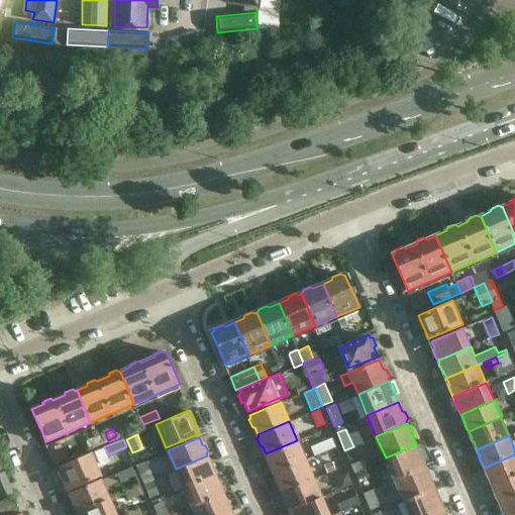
[(305,458),(297,440),(266,453),(267,455),(266,457),(269,465),(271,465),(274,472),(305,458)]
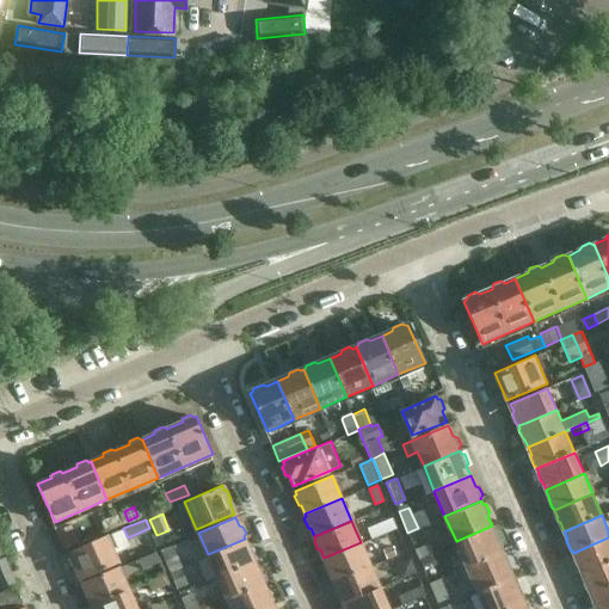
[(383,522),(369,528),(374,537),(387,531),(383,522)]
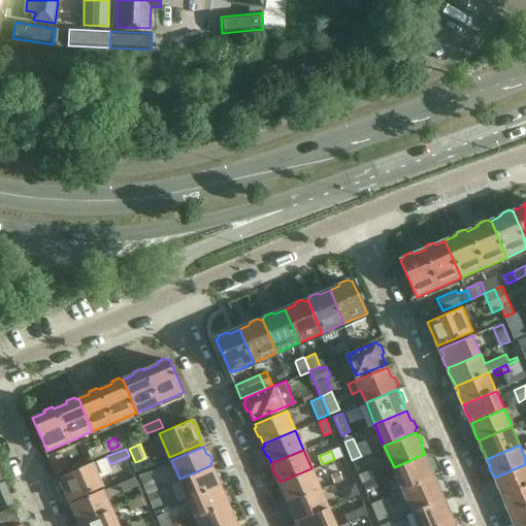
[(48,459),(55,474),(69,469),(62,453),(48,459)]
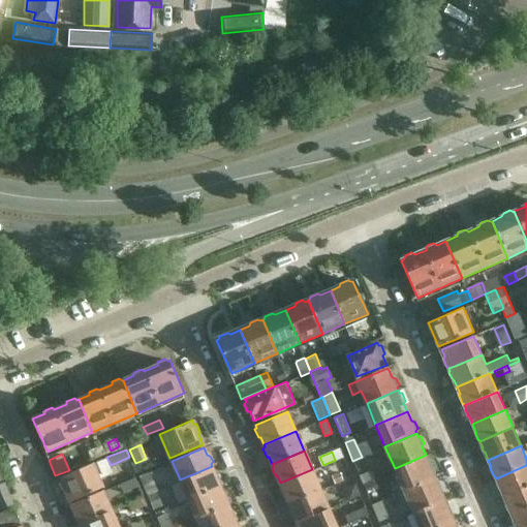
[(395,468),(404,491),(435,477),(434,475),(436,472),(433,466),(430,466),(426,455),(395,468)]
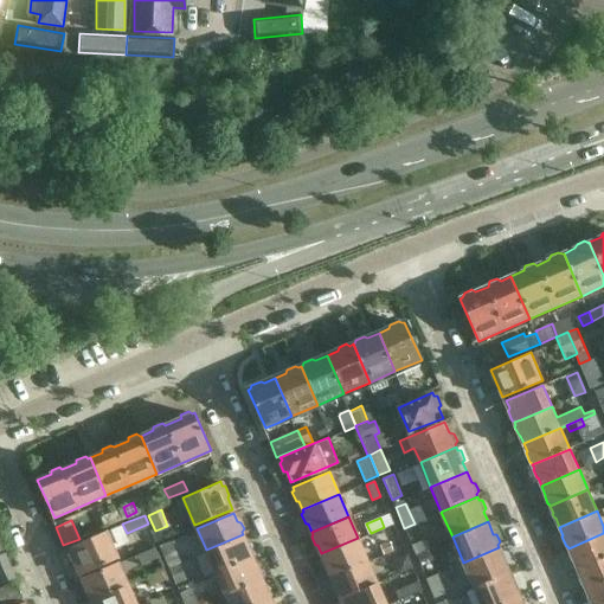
[(68,547),(69,551),(68,551),(72,561),(74,561),(79,574),(119,558),(107,531),(68,547)]
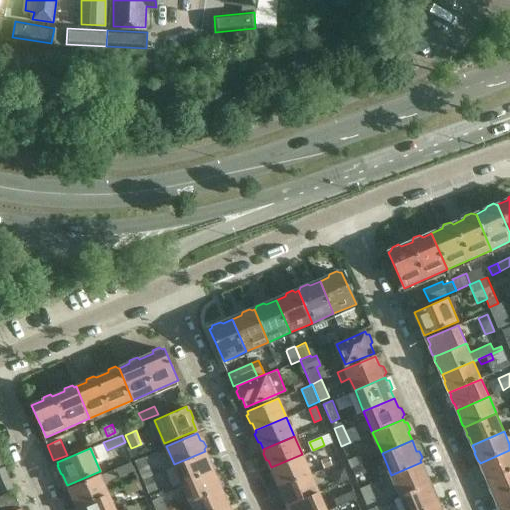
[(509,450),(480,463),(481,465),(480,466),(484,475),(485,475),(488,481),(509,471),(509,450)]
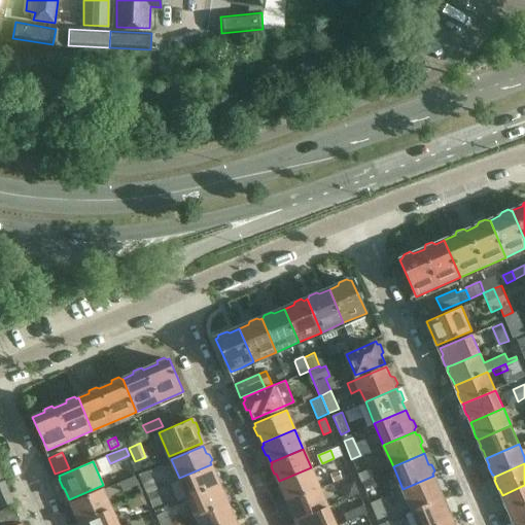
[(179,478),(187,497),(219,483),(218,481),(220,479),(217,473),(214,471),(211,464),(179,478)]
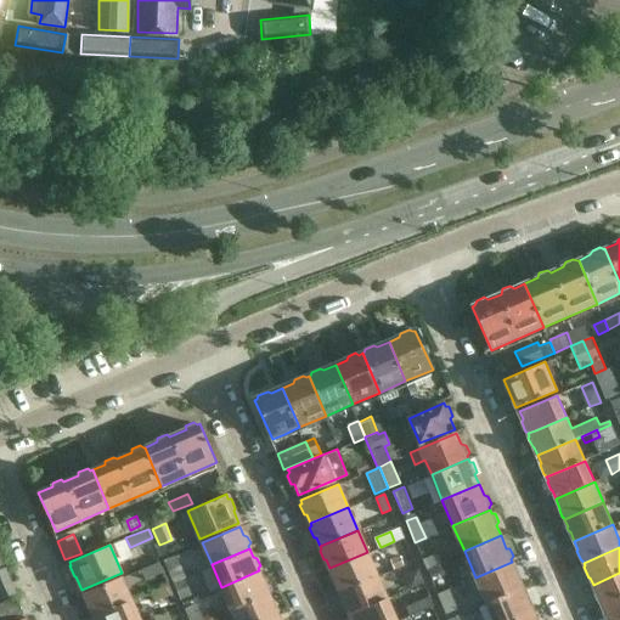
[(377,575),(367,552),(330,568),(331,571),(328,573),(333,582),(337,582),(341,591),(377,575)]
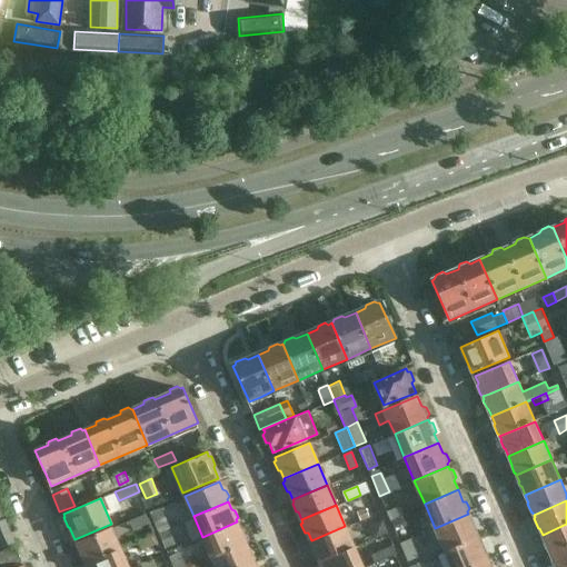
[(400,515),(404,514),(400,506),(387,511),(390,519),(399,515),(400,515)]
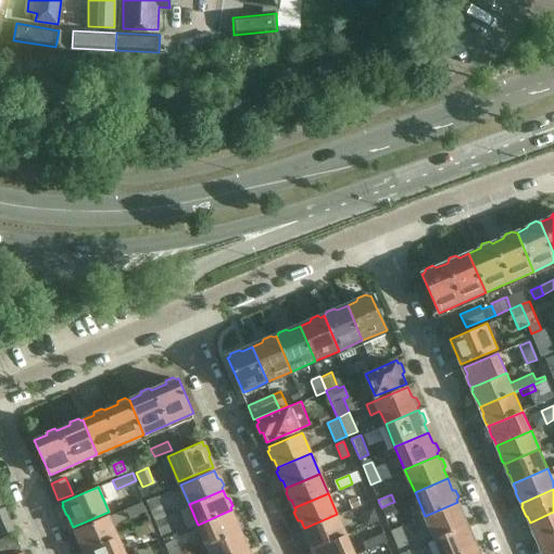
[(158,495),(146,500),(154,519),(166,515),(158,495)]
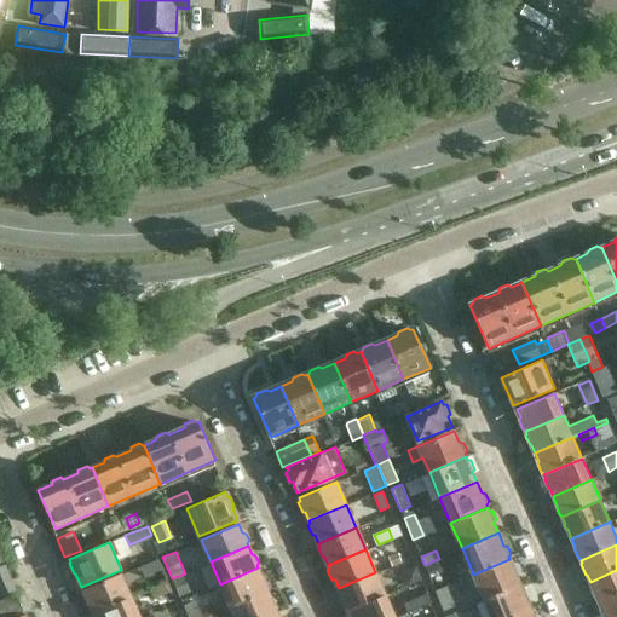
[(160,559),(140,568),(145,577),(163,569),(160,559)]
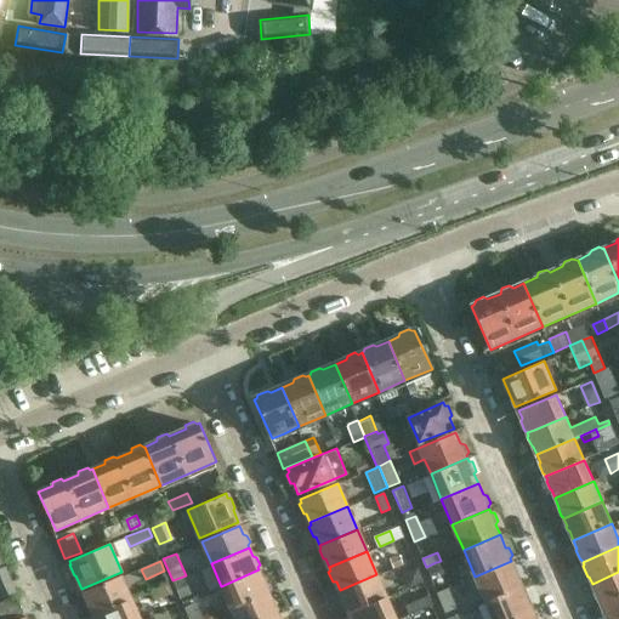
[(475,577),(486,601),(522,585),(517,574),(520,572),(516,563),(512,563),(511,561),(475,577)]
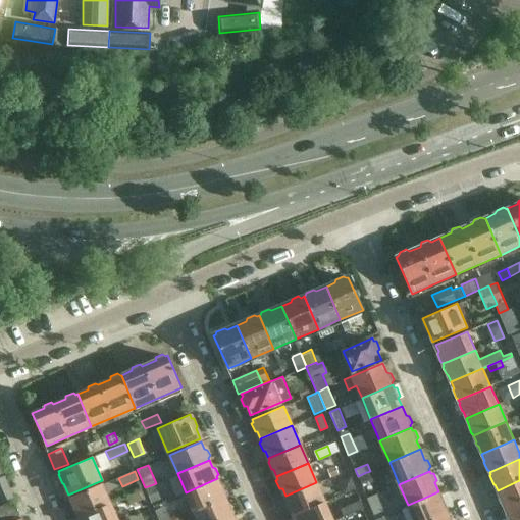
[(372,486),(367,472),(366,472),(358,476),(364,490),(372,486)]
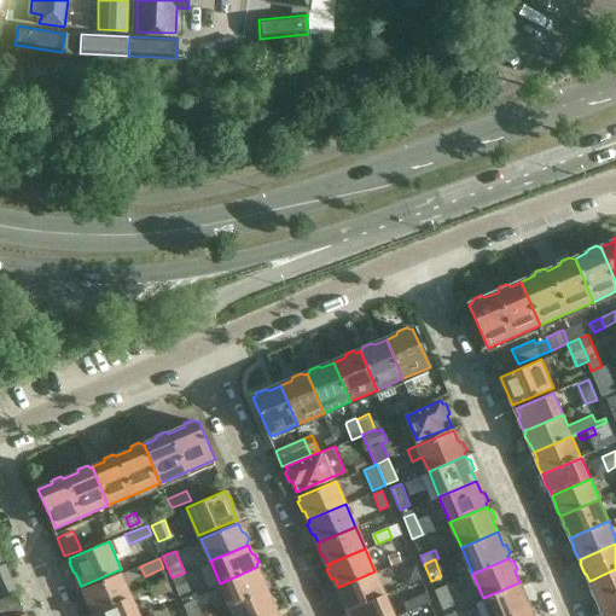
[(0,593),(13,588),(10,580),(4,565),(0,567),(0,565),(0,593)]
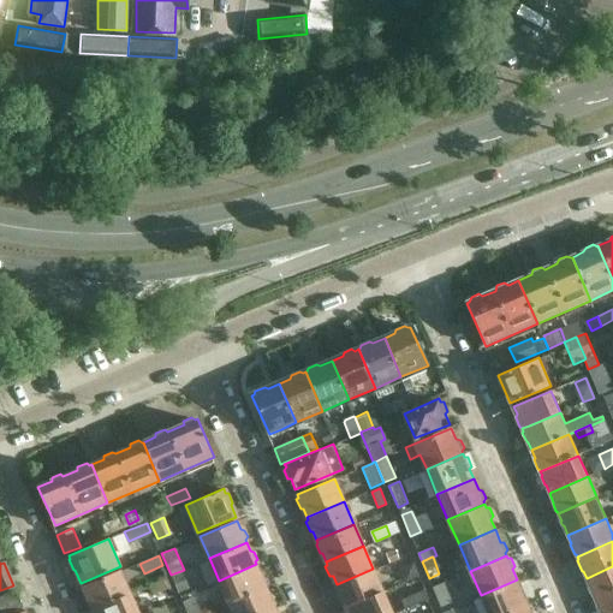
[(415,563),(402,569),(408,581),(420,575),(415,563)]
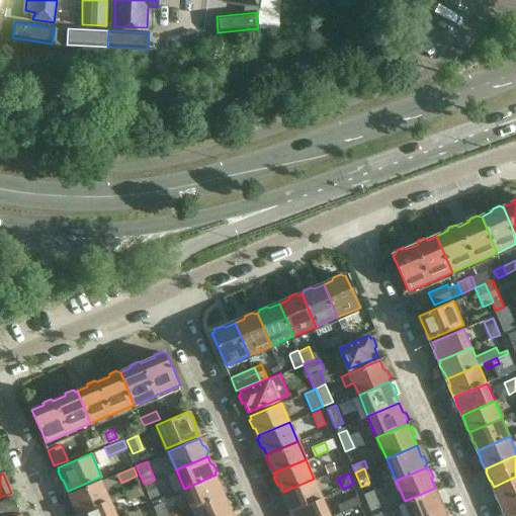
[(184,489),(192,507),(224,493),(223,491),(225,489),(222,483),(219,482),(216,475),(184,489)]
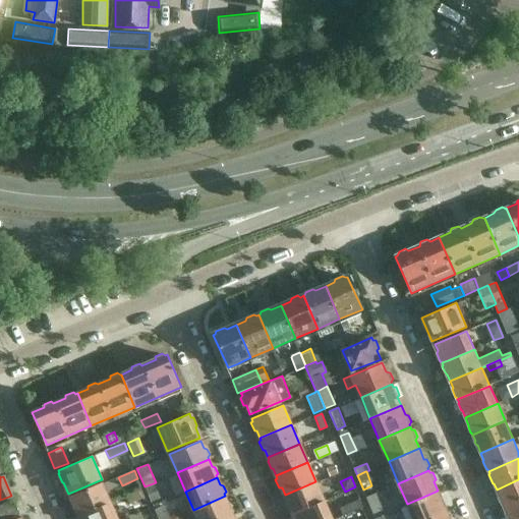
[(518,479),(497,489),(500,497),(499,498),(502,505),(503,505),(504,507),(518,500),(518,479)]
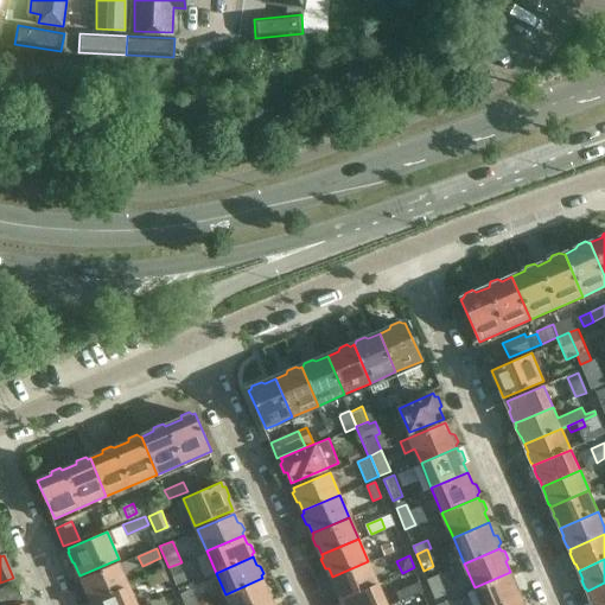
[(379,584),(368,561),(332,577),(333,580),(331,581),(335,591),(338,591),(342,599),(379,584)]
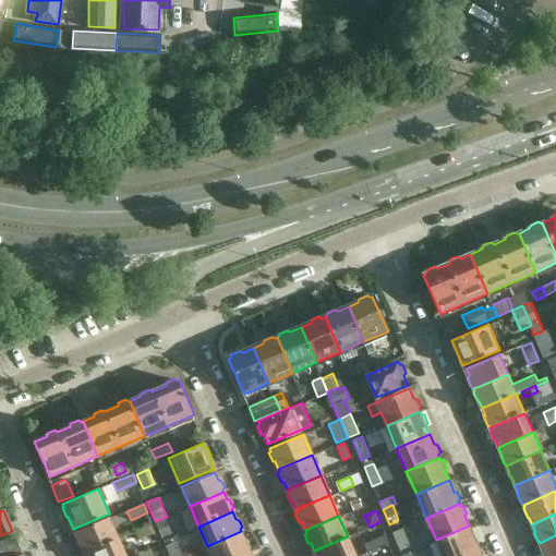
[(117,536),(109,517),(74,532),(79,541),(76,542),(80,550),(82,550),(83,552),(117,536)]
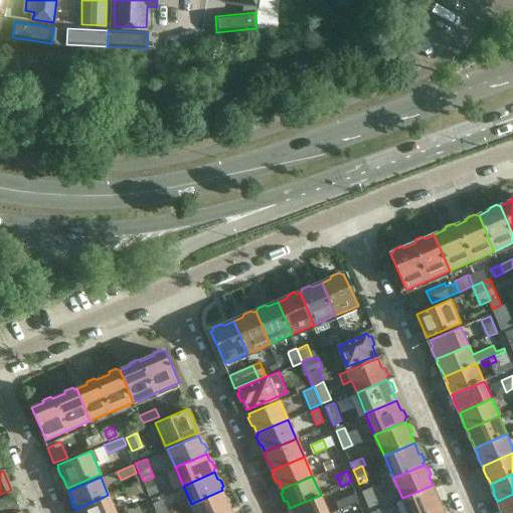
[(153,479),(145,482),(151,496),(159,492),(153,479)]
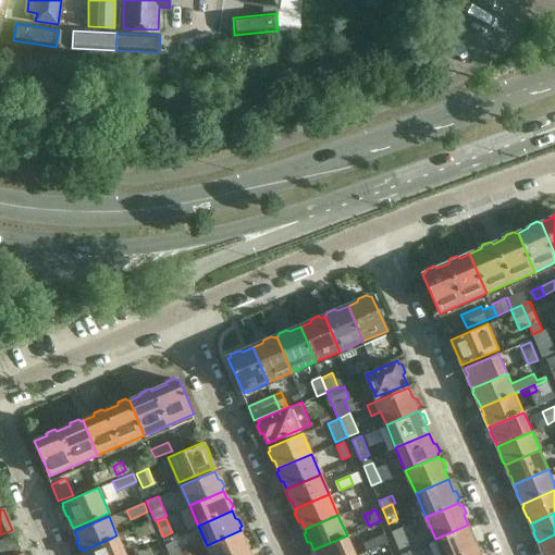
[(151,522),(136,529),(136,530),(139,538),(155,531),(151,522)]
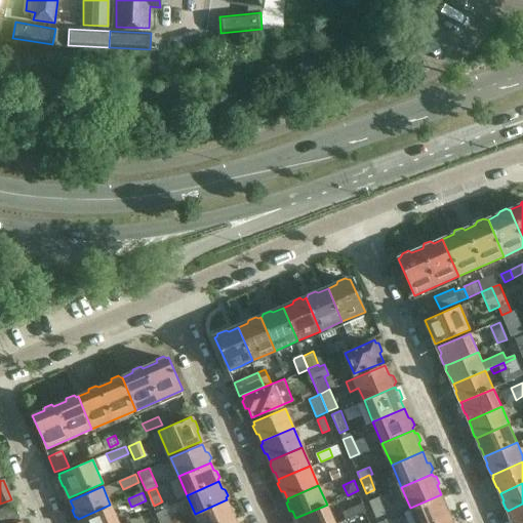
[(410,508),(416,522),(434,522),(450,516),(449,514),(451,512),(448,505),(445,505),(441,494),(410,508)]
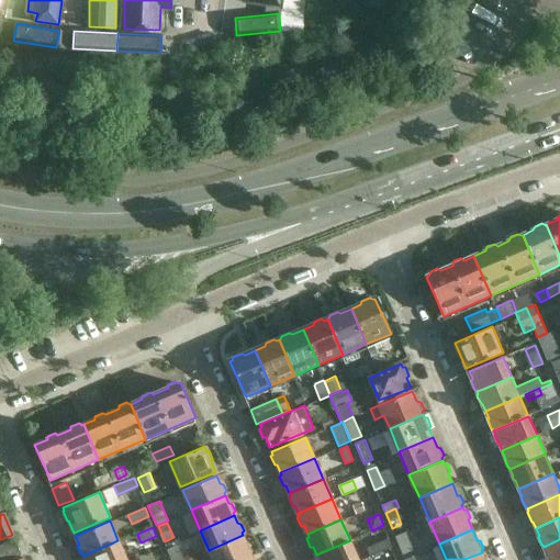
[(395,536),(403,555),(415,549),(407,532),(395,536)]
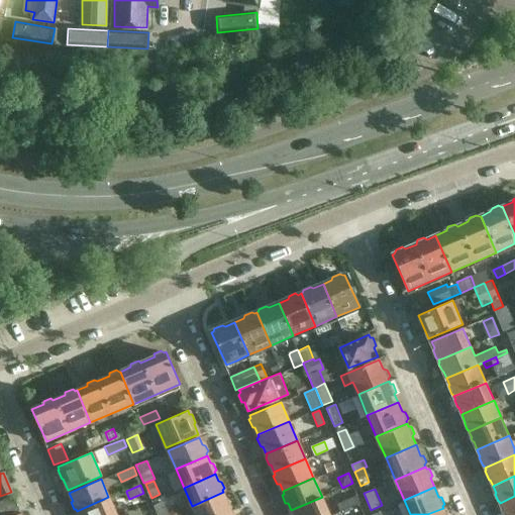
[(192,506),(195,514),(221,514),(231,511),(230,508),(231,506),(228,499),(226,499),(223,492),(192,506)]
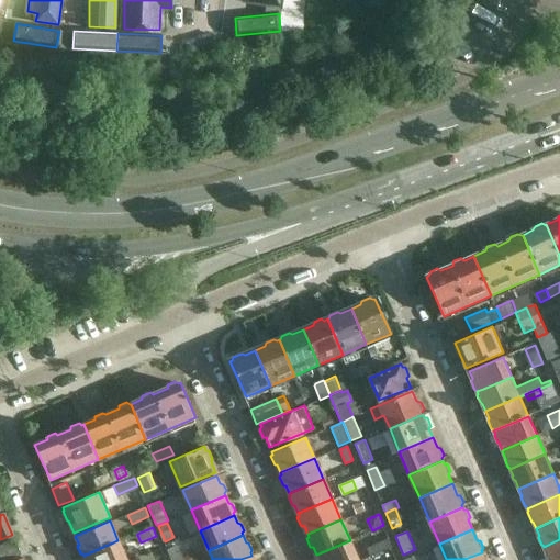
[(0,557),(1,559),(4,559),(20,553),(13,538),(0,544),(0,557)]
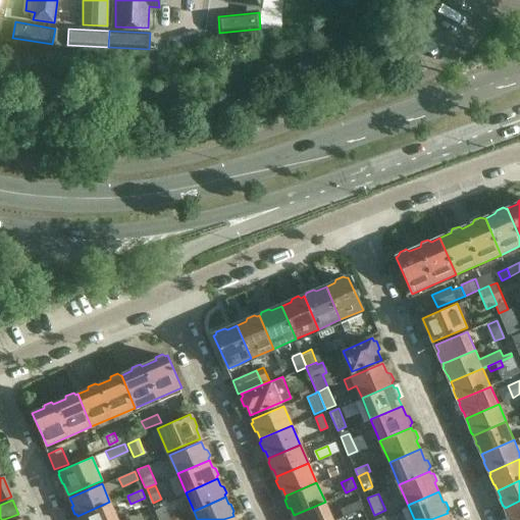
[(361,500),(341,509),(344,517),(364,508),(361,500)]
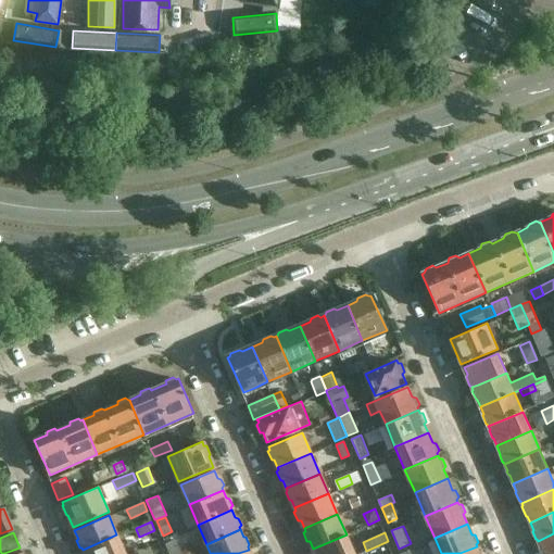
[(553,533),(538,541),(539,543),(538,545),(542,553),(553,553),(553,533)]
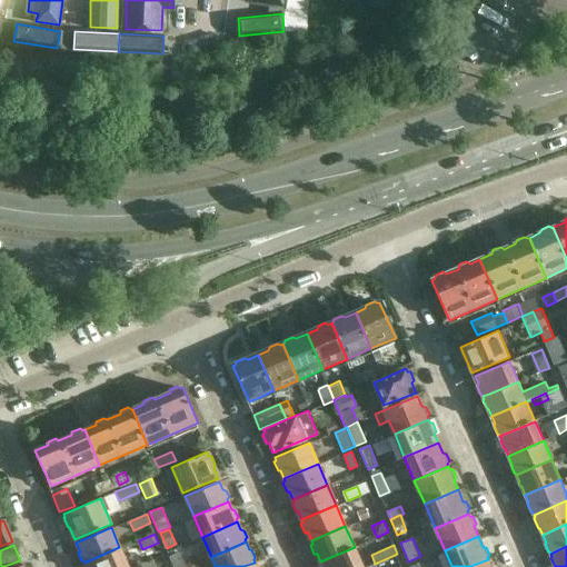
[(128,566),(119,547),(85,563),(86,566),(128,566)]
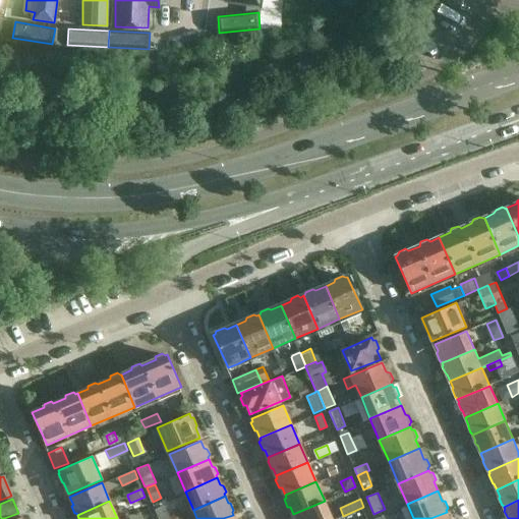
[(332,518),(325,501),(293,514),(294,516),(292,518),(332,518)]
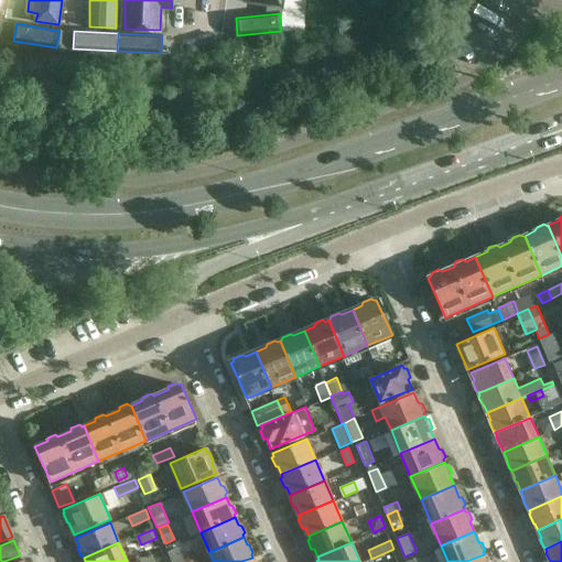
[(183,561),(177,547),(168,550),(172,561),(183,561)]
